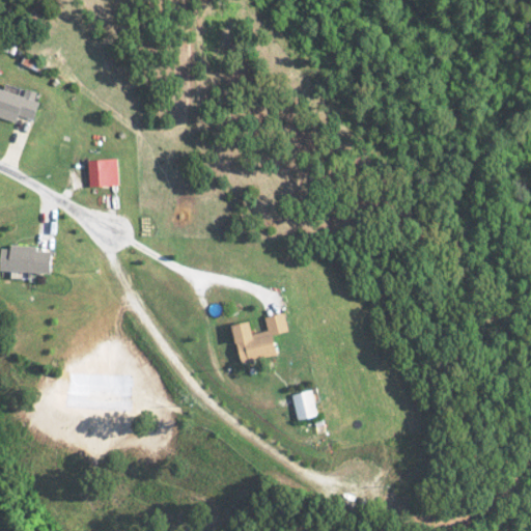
[(0,116),(19,122),(21,115),(39,120),(45,102),(37,100),(39,91),(26,88),(24,94),(0,87),(0,116)]
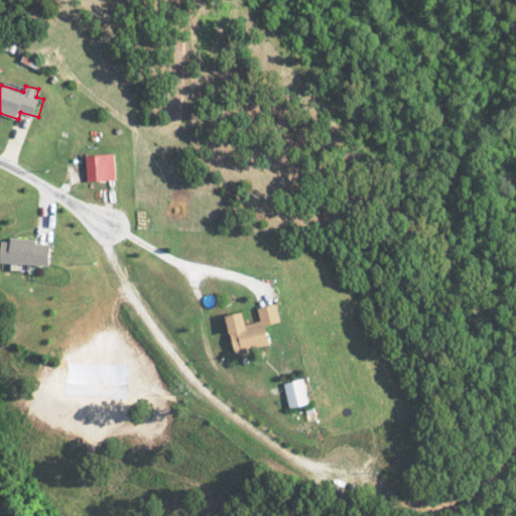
[(88,181),(118,180),(117,154),(87,155),(88,181)]
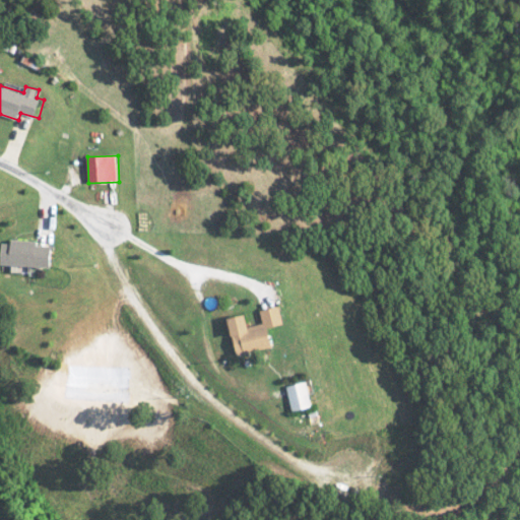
[(54,267),(55,244),(4,242),(3,265),(54,267)]
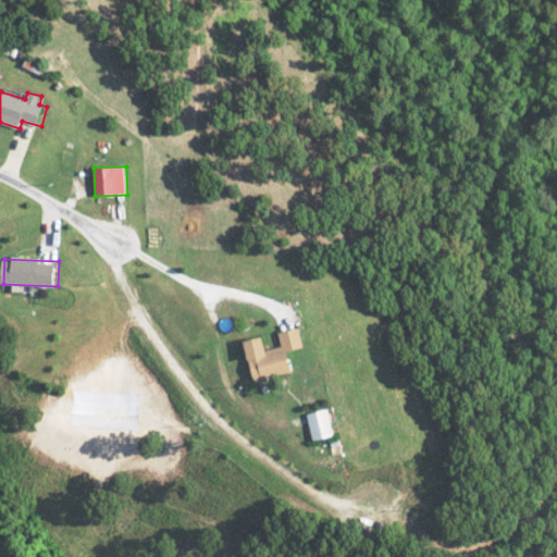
[(294,372),(291,350),(306,348),(301,329),(280,333),(282,347),(269,349),(267,337),(247,342),(255,380),(294,372)]
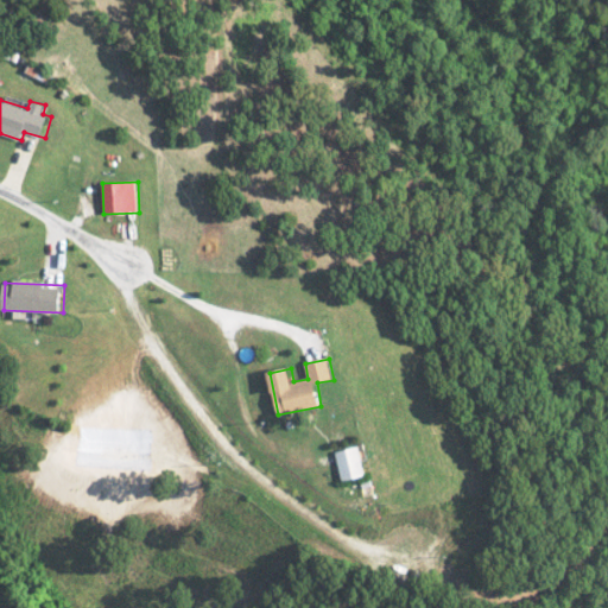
[(367,476),(359,447),(335,453),(343,482),(367,476)]
